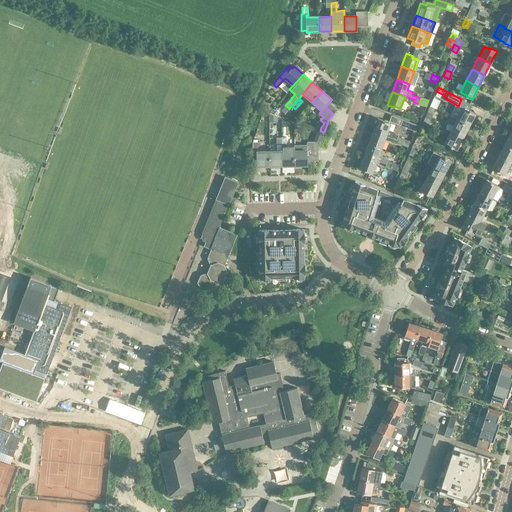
[(430,105),(436,108),(438,102),(432,100),(430,105)]
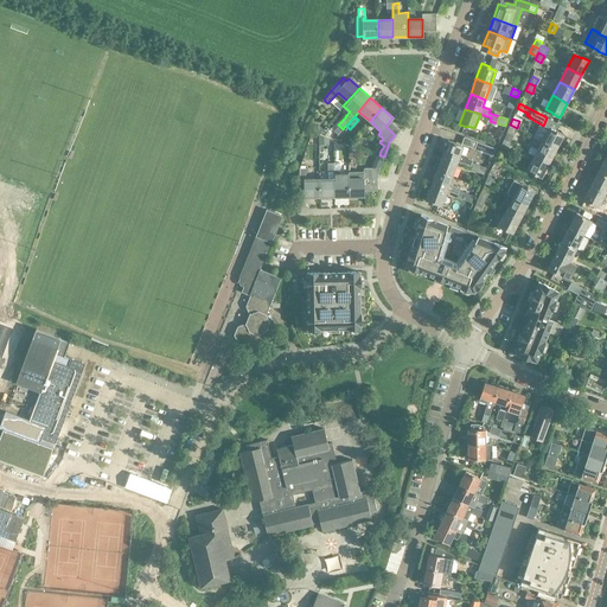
[(385,126),(395,135),(400,131),(390,121),(385,126)]
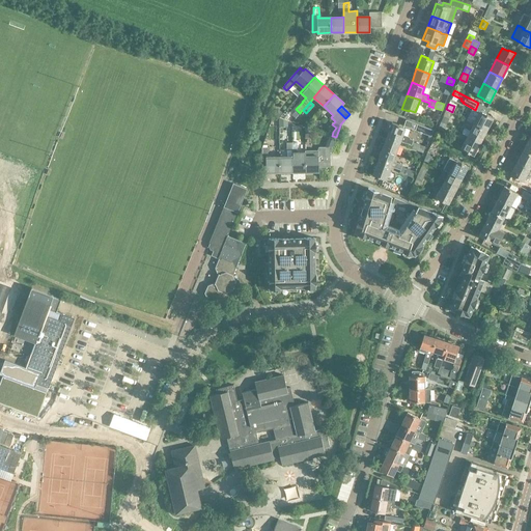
[(474,124),(486,131),(493,118),(486,115),(480,112),(474,124)]
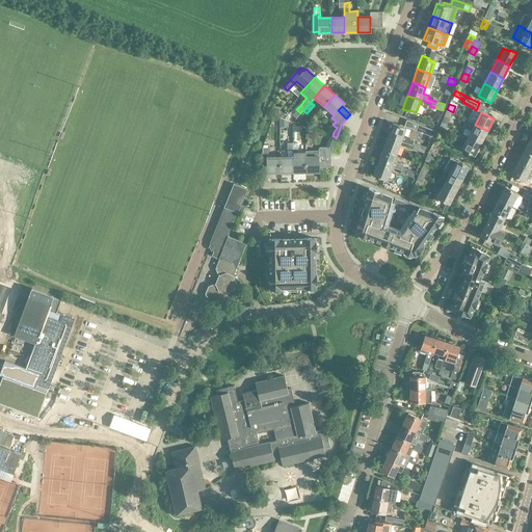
[(407,127),(432,136),(434,130),(409,121),(407,127)]
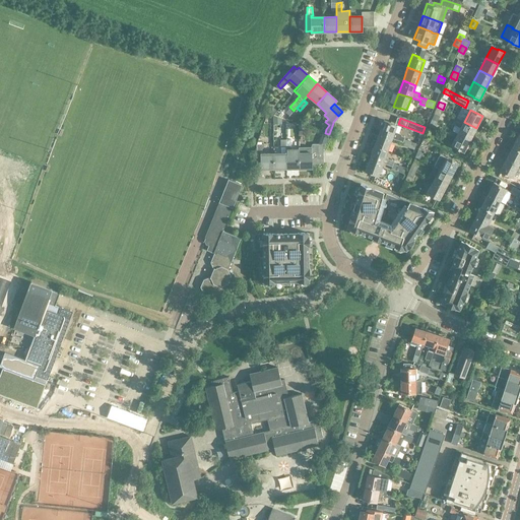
[(392,138),(402,142),(403,139),(404,136),(401,135),(400,134),(399,133),(401,127),(384,120),(379,133),(392,138)]
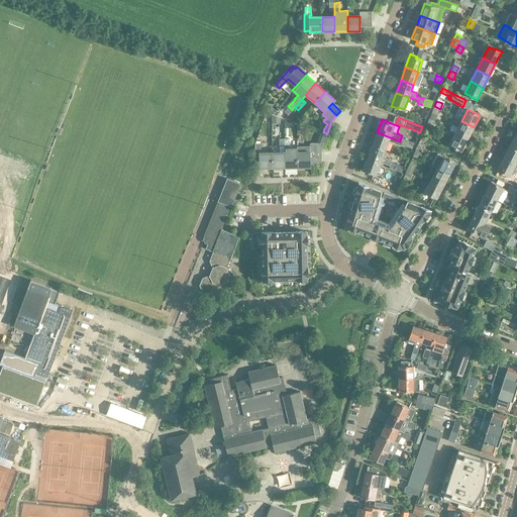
[(474,127),(461,121),(455,132),(468,139),(474,127)]
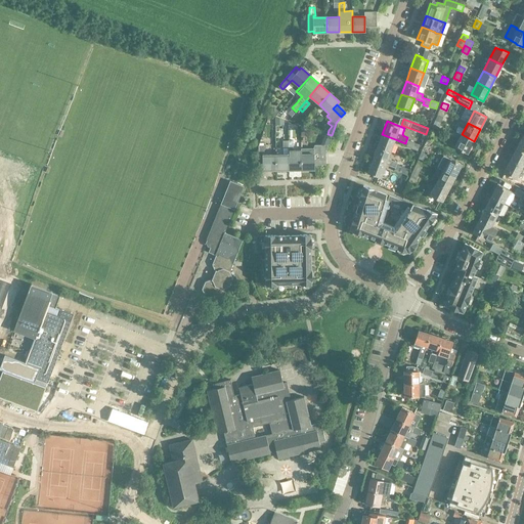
[(395,139),(382,134),(377,147),(390,153),(395,139)]
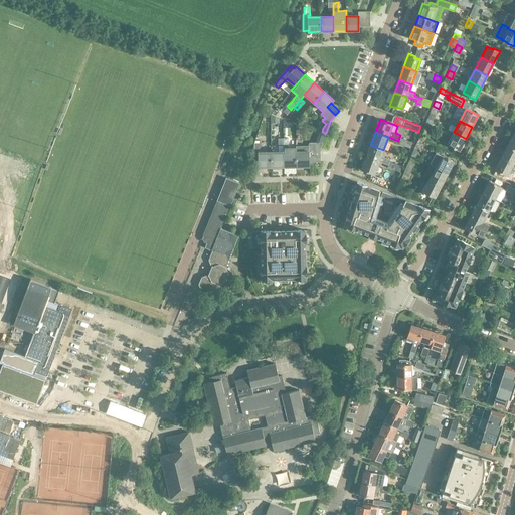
[(466,139),(454,132),(448,144),(453,147),(459,151),(466,139)]
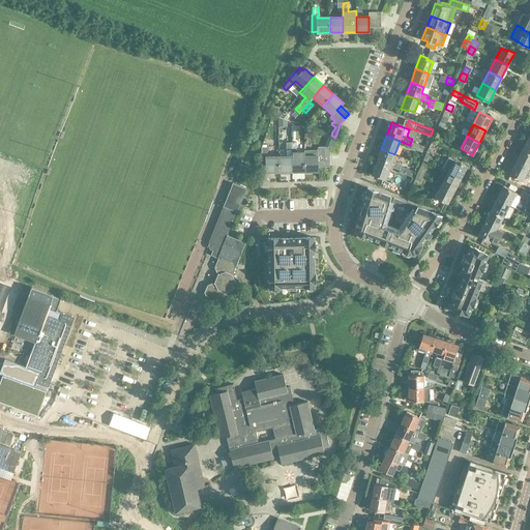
[(291,142),(291,149),(291,156),(291,172),(304,171),(304,151),(297,151),(296,142),(291,142)]
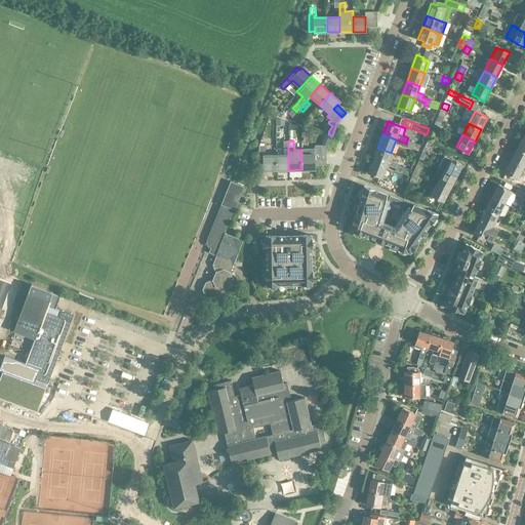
[(301,150),(301,169),(314,169),(314,165),(314,160),(326,160),(326,151),(327,151),(330,140),(324,140),(322,146),(315,146),(314,149),(301,149),(301,150)]
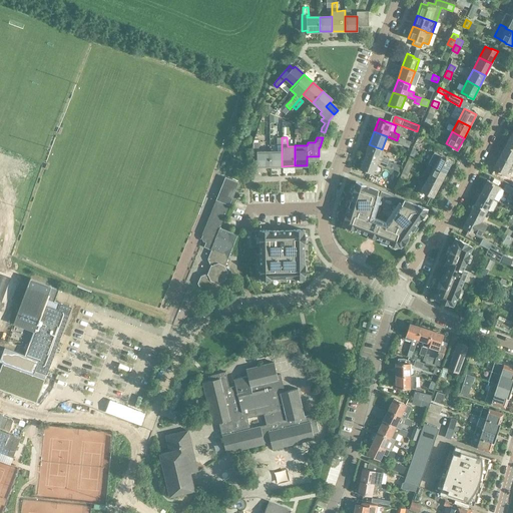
[(396,142),(402,145),(404,139),(398,137),(397,140),(396,142)]
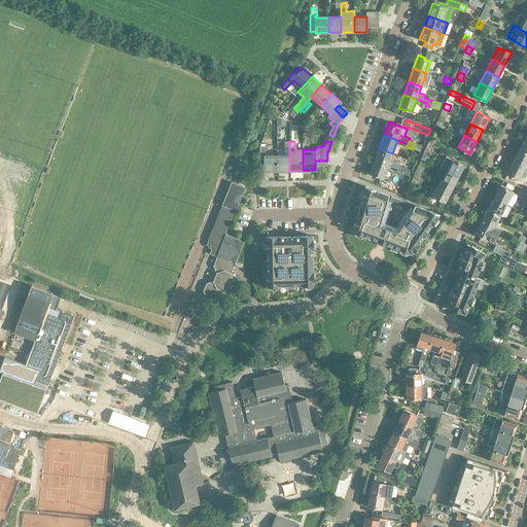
[(415,143),(413,149),(420,151),(422,145),(415,143)]
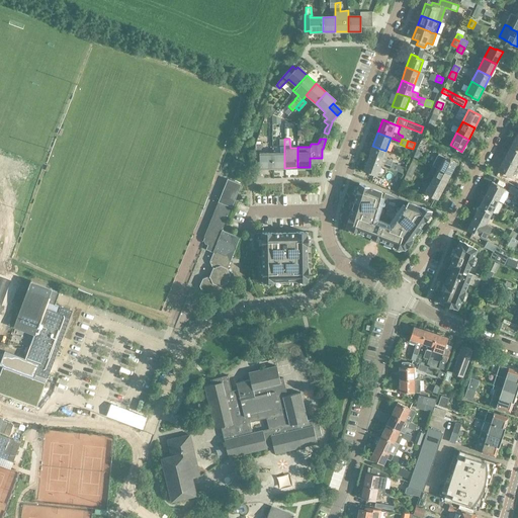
[(368,158),(381,163),(390,166),(392,162),(392,161),(383,158),(385,151),(372,146),(368,158)]
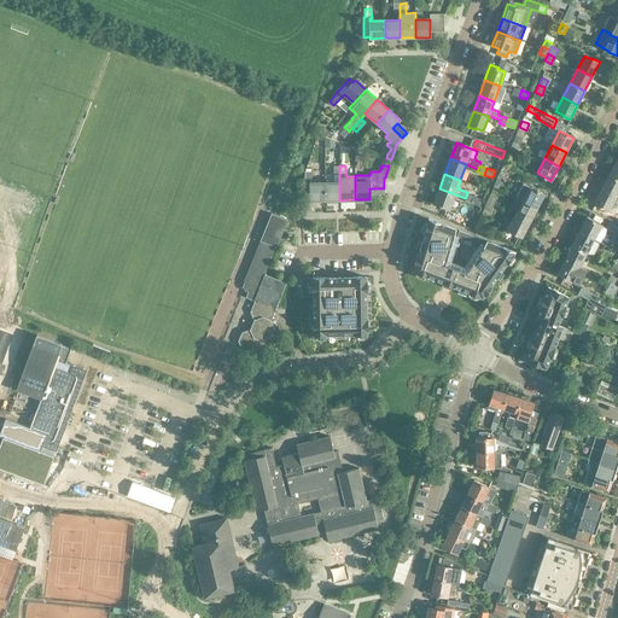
[(617,179),(608,175),(601,190),(616,197),(617,191),(617,179)]
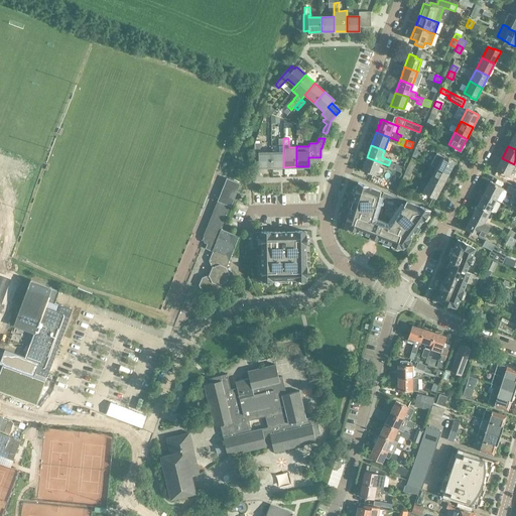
[(271,167),(271,152),(258,153),(259,167),(271,167)]
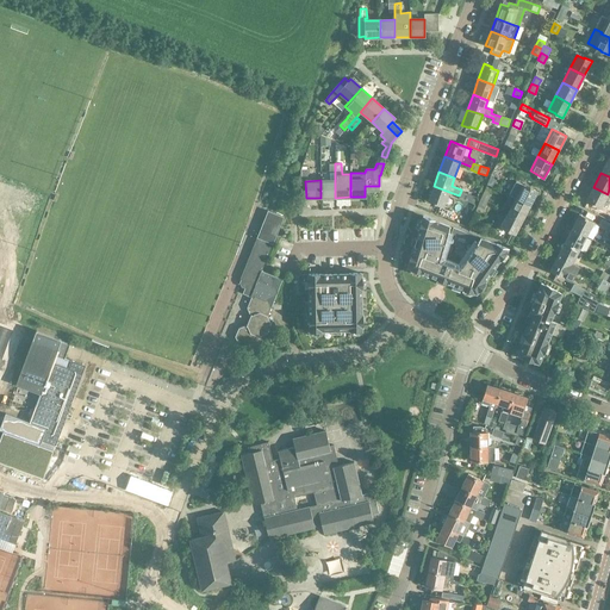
[(321,180),(321,198),(335,198),(335,180),(321,180)]
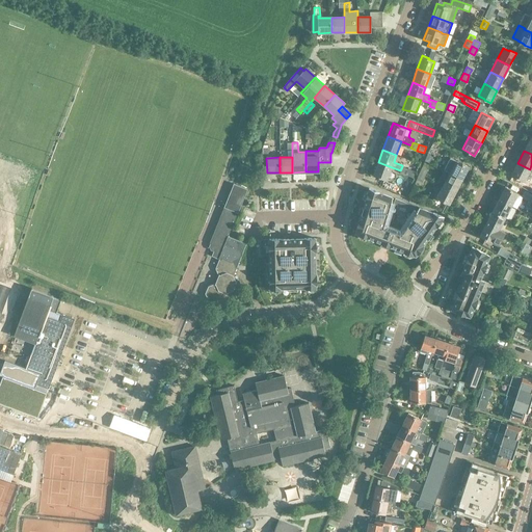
[(449,173),(462,179),(469,166),(462,163),(461,164),(450,158),(445,170),(449,173)]
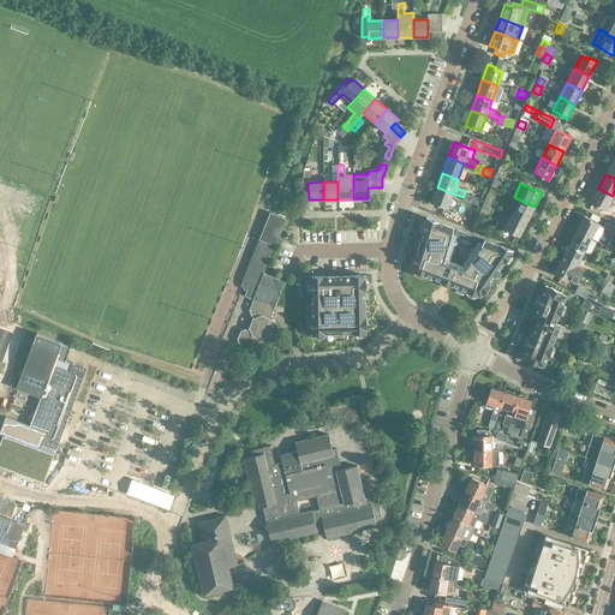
[(453,193),(437,187),(431,203),(440,206),(447,208),(453,193)]
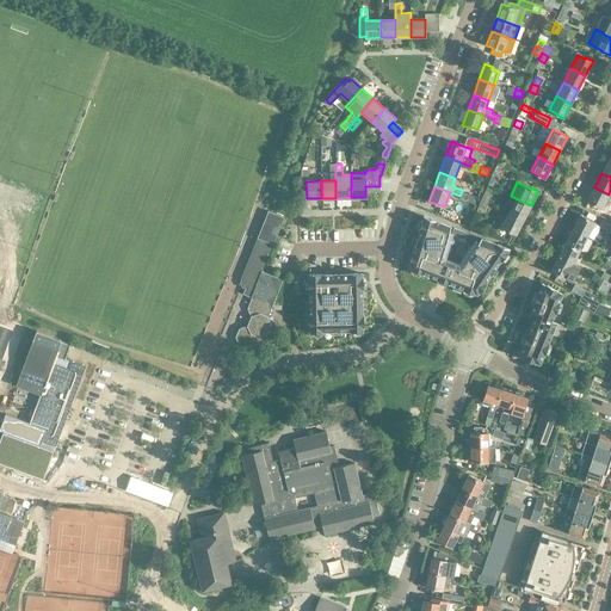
[(609,195),(594,187),(587,202),(594,205),(592,210),(598,214),(609,195)]
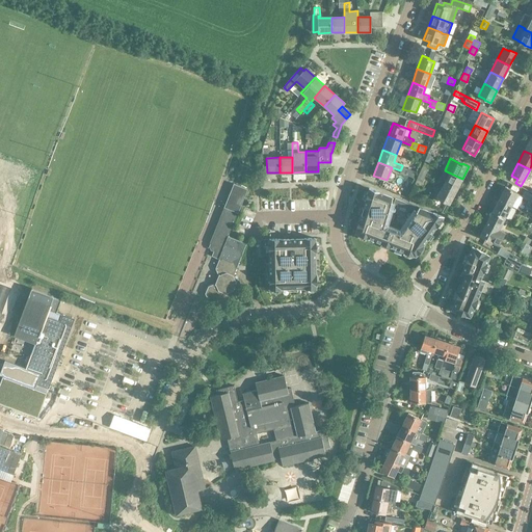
[(402,166),(400,170),(400,173),(405,175),(408,168),(402,166)]
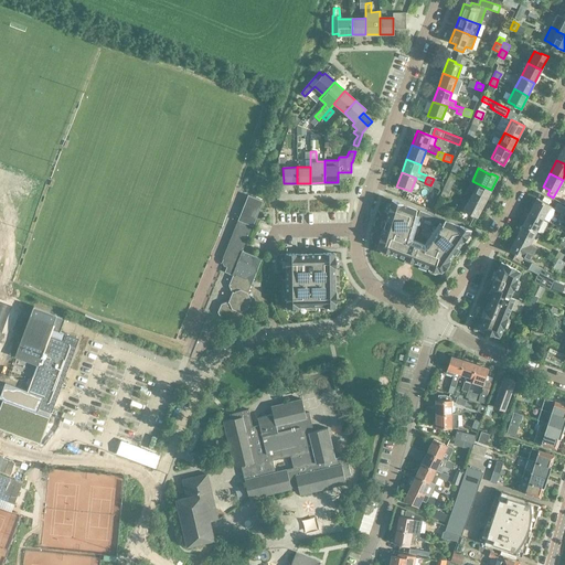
[(434,179),(430,185),(438,189),(440,182),(434,179)]
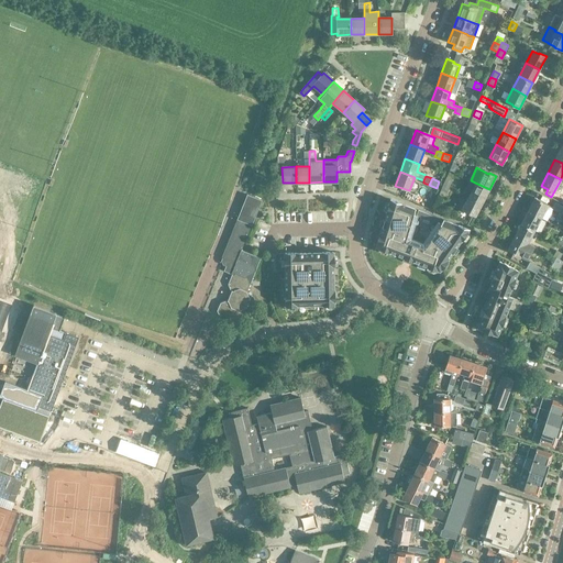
[(450,186),(443,183),(440,189),(446,192),(450,186)]
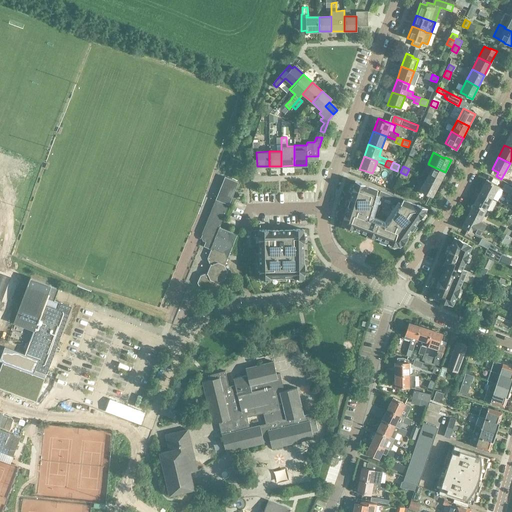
[(426,178),(438,184),(445,172),(432,166),(426,178)]
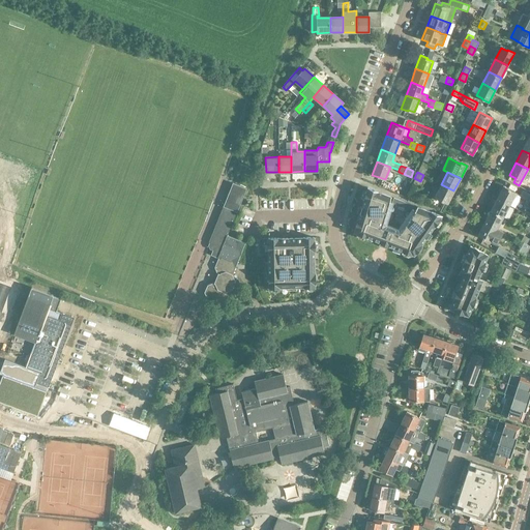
[(233,183),(224,206),(237,211),(246,188),(233,183)]
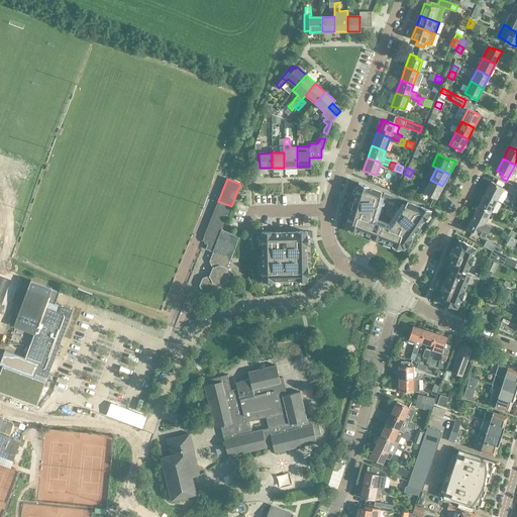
[(442,186),(430,180),(424,191),(430,194),(429,195),(436,198),(442,186)]
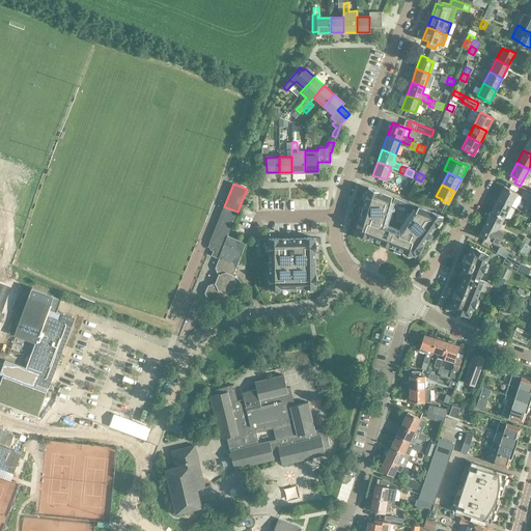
[(497,199),(509,205),(515,194),(510,191),(510,190),(504,187),(497,199)]
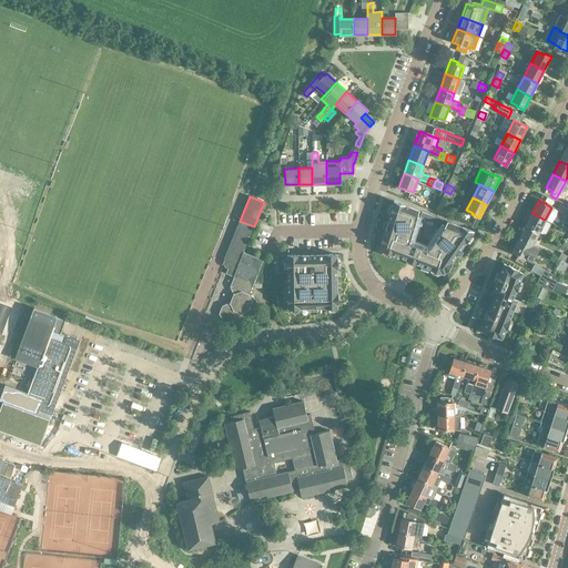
[(408,242),(418,210),(404,205),(405,204),(394,201),(393,204),(393,203),(389,214),(384,234),(381,245),(379,249),(383,250),(382,250),(393,254),(393,253),(406,259),(417,263),(430,267),(430,269),(442,272),(444,273),(445,271),(452,262),(465,242),(466,242),(472,233),(473,231),(463,226),(463,227),(447,222),(428,250),(423,247),(424,244),(414,241),(413,243),(408,242)]
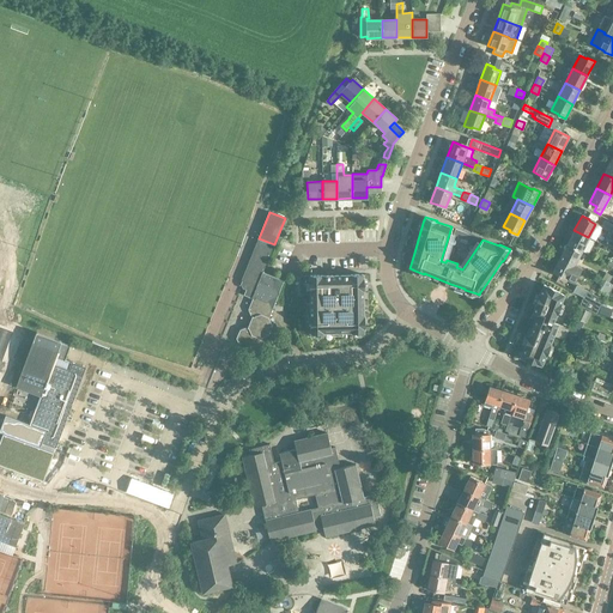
[(612,224),(605,220),(601,226),(612,232),(612,224)]
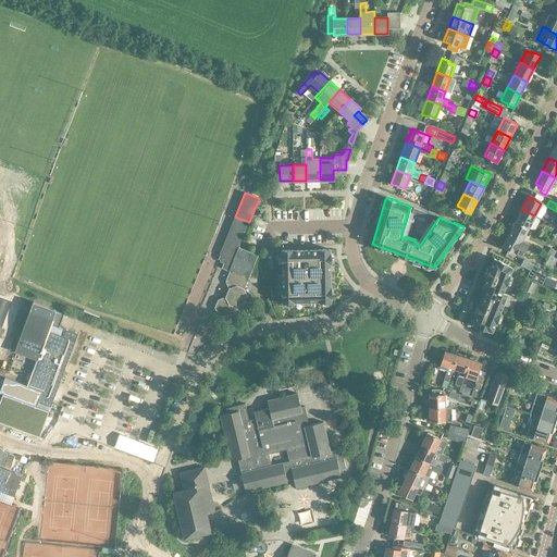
[(413,208),(412,213),(432,221),(435,217),(413,208)]
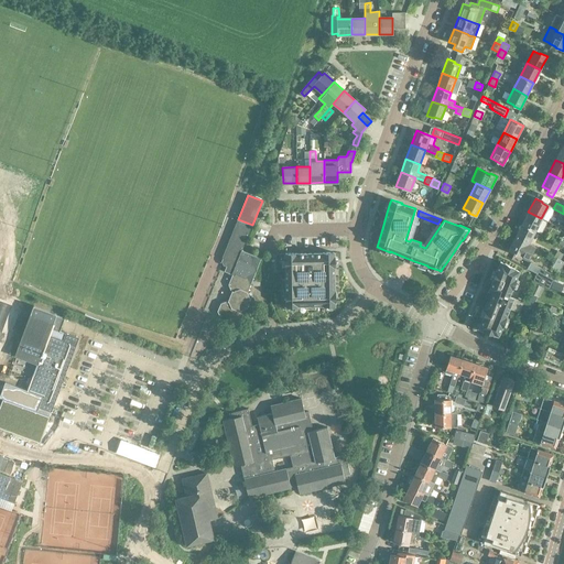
[(521,224),(534,231),(541,218),(528,212),(521,224)]
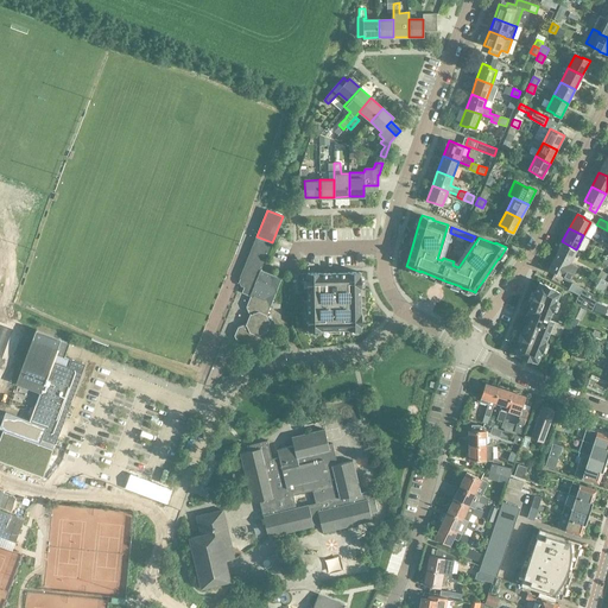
[(242,292),(251,296),(247,306),(249,314),(246,323),(238,327),(234,335),(239,343),(246,347),(255,343),(258,335),(266,333),(270,323),(266,315),(282,278),(261,270),(272,242),(257,236),(239,278),(240,278),(239,282),(241,286),(244,287),(242,292)]
